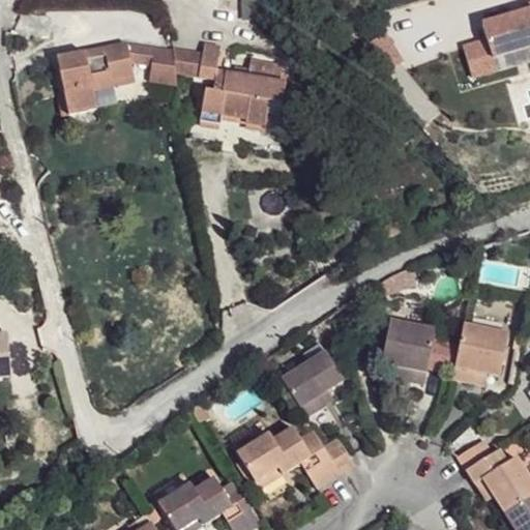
[(460,50),(468,81),(493,74),(489,61),(529,50),(529,6),(529,8),(529,11),(520,15),(479,27),(483,42),(460,50)]
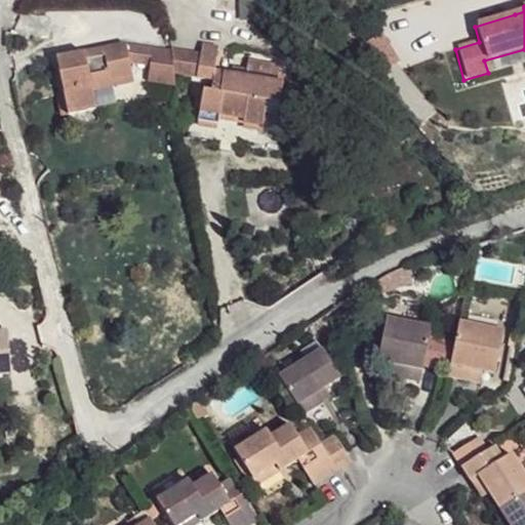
[(513,9),(515,14),(524,11),(524,8),(524,6),(513,9)]
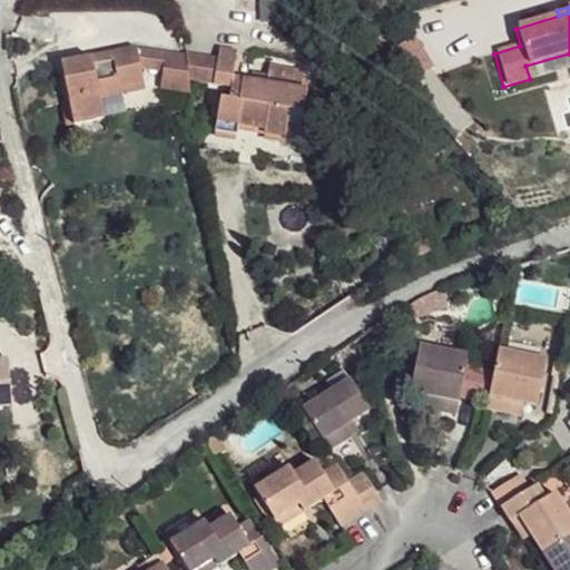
[(139,41),(79,55),(84,71),(70,74),(80,118),(110,112),(105,94),(104,87),(148,76),(139,41)]
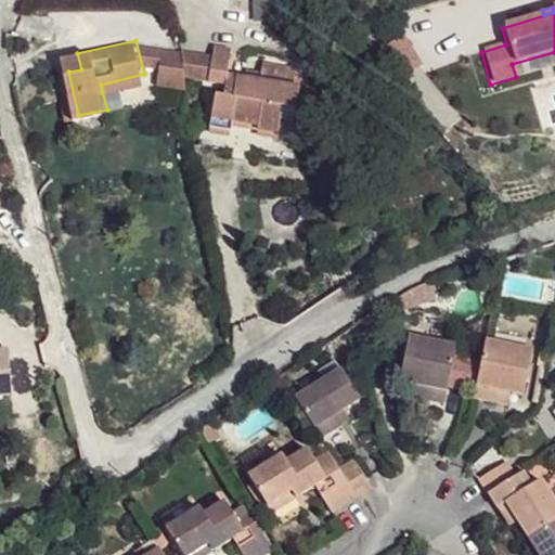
[(160,44),(136,40),(142,62),(163,65),(160,44)]
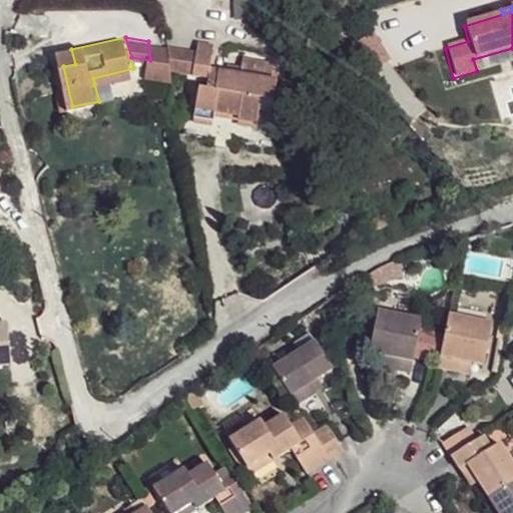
[(217,40),(201,39),(200,49),(196,70),(212,73),(209,82),(209,90),(203,90),(199,112),(219,114),(220,110),(220,105),(243,108),(243,113),(263,116),(265,103),(267,92),(278,93),(280,73),(213,64),(217,40)]
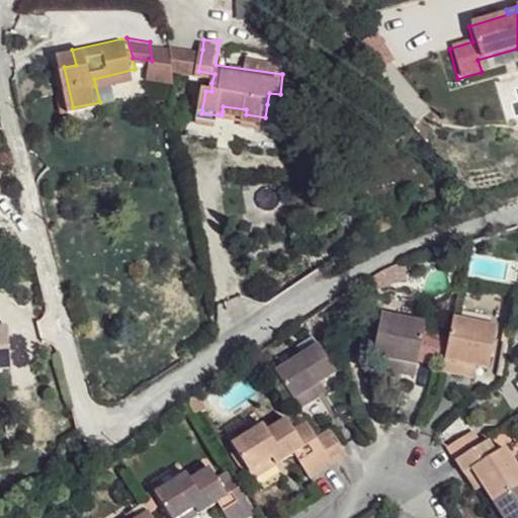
[(170,45),(150,41),(152,61),(154,81),(172,90),(172,67),(170,45)]
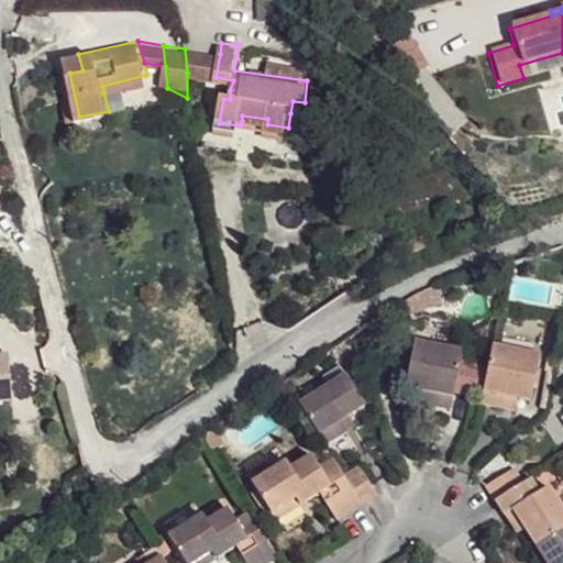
[(220,54),(185,48),(187,73),(216,77),(220,54)]
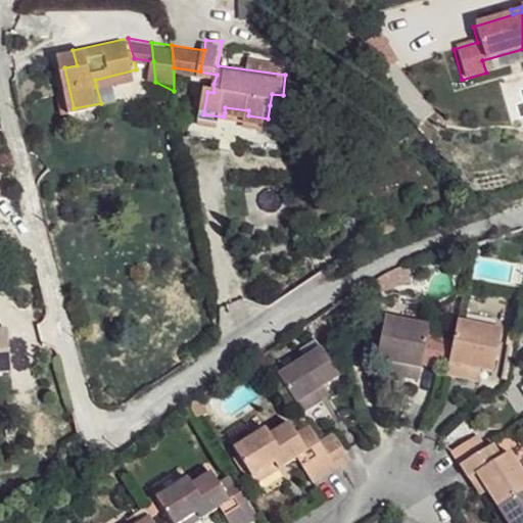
[(73,50),(60,53),(64,67),(77,65),(73,50)]
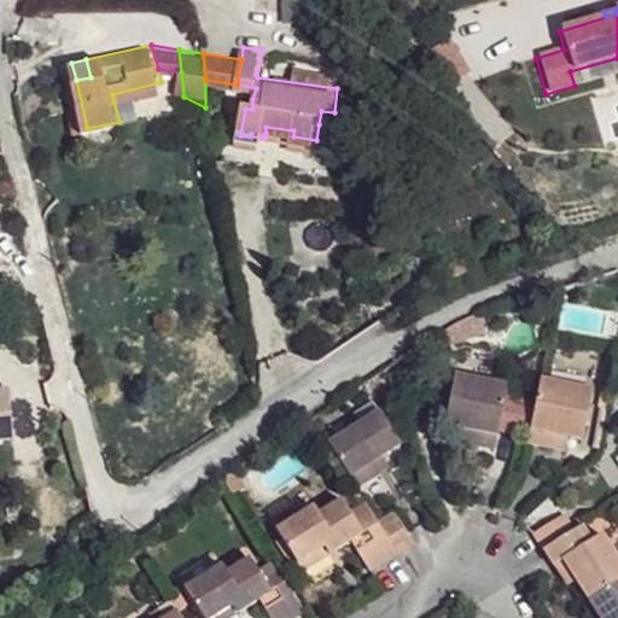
[(112,94),(114,101),(162,92),(161,82),(112,94)]
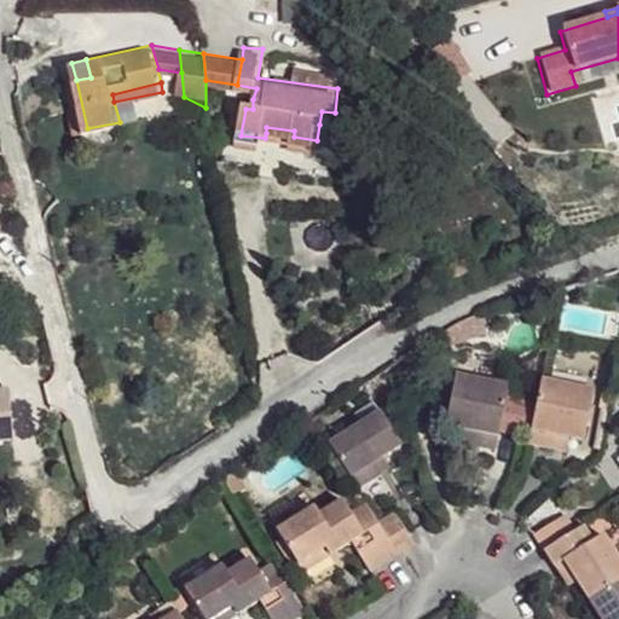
[(319,125),(333,125),(331,113),(322,111),(319,125)]
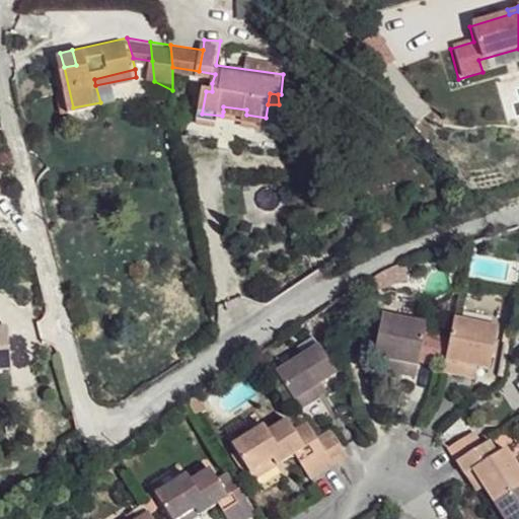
[(246,109),(223,106),(223,112),(246,115),(246,109)]
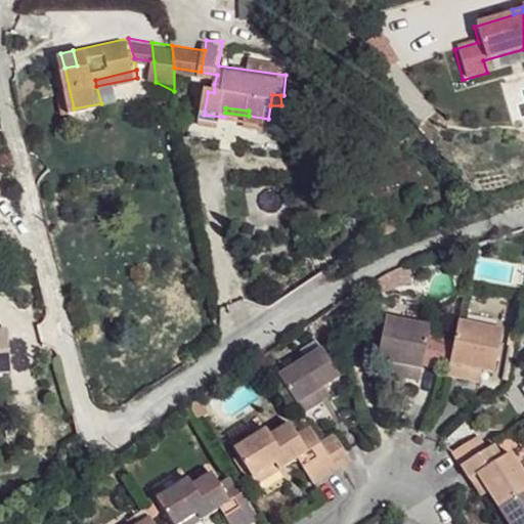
[(378,227),(381,237),(395,233),(392,222),(378,227)]
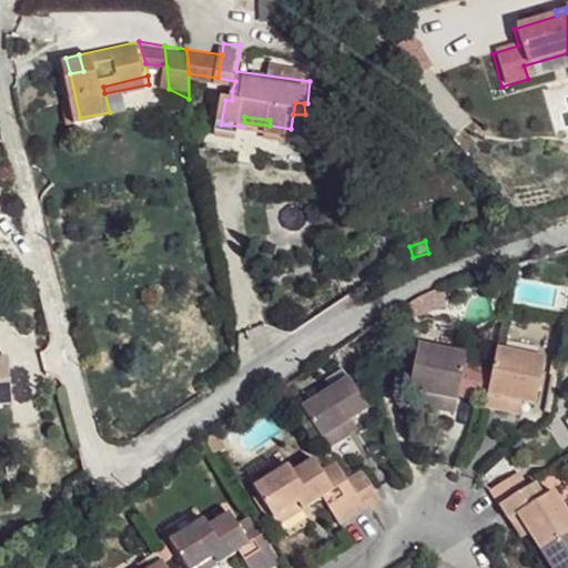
[(427,291),(404,307),(409,318),(446,302),(439,287),(427,291)]
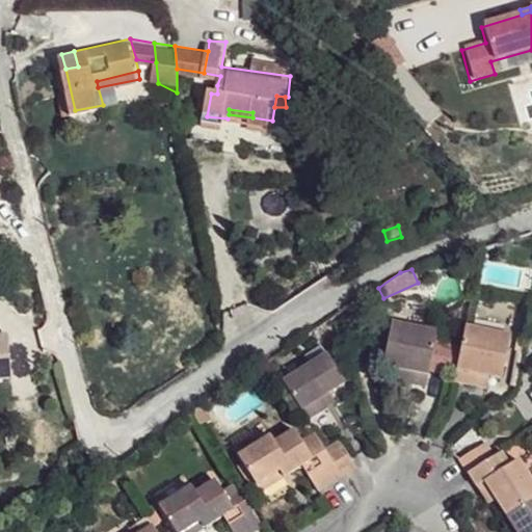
[(358,301),(346,310),(350,321),(363,315),(358,301)]
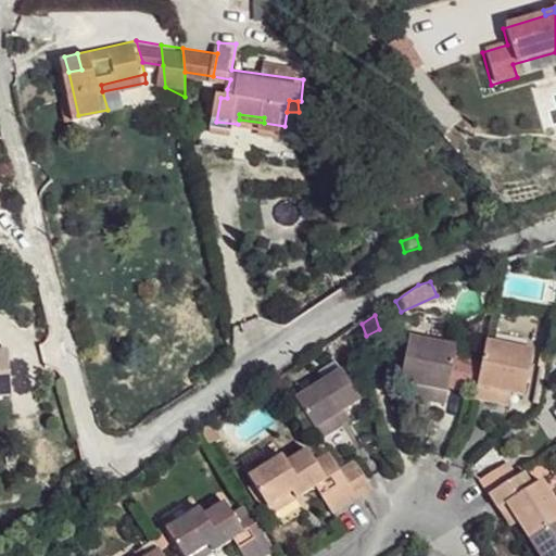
[(412,340),(401,382),(414,386),(422,388),(420,401),(443,405),(457,349),(412,340)]
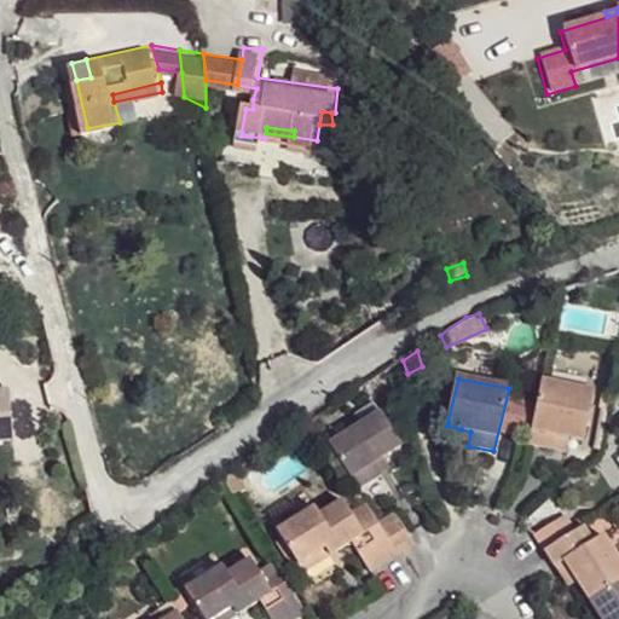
[(541,382),(527,446),(553,451),(557,438),(570,440),(583,444),(594,393),(541,382)]
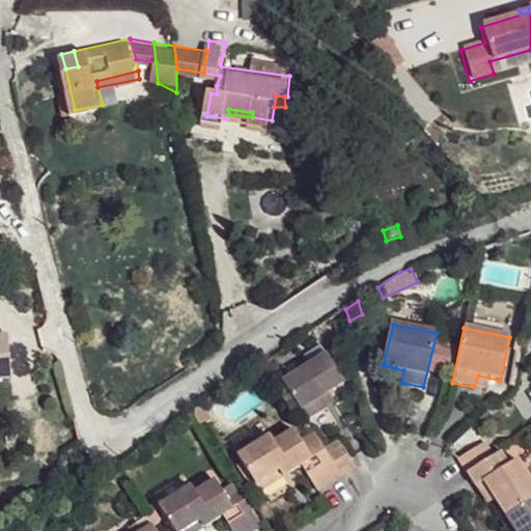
[(324,343),(306,354),(312,364),(330,353),(324,343)]
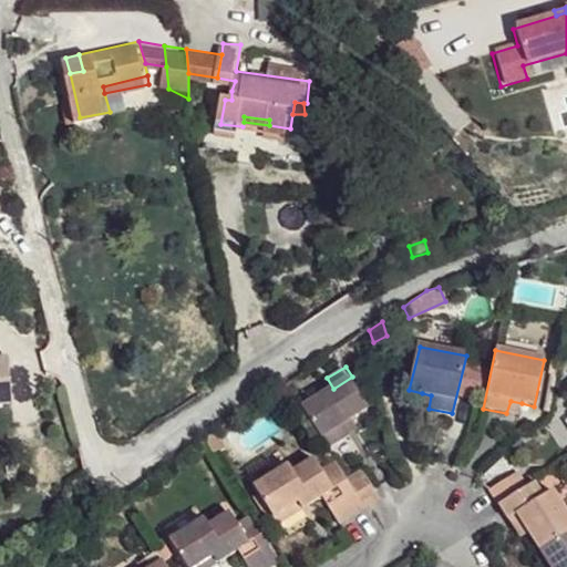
[(333,389),(305,408),(323,437),(354,418),(371,406),(352,377),(333,389)]
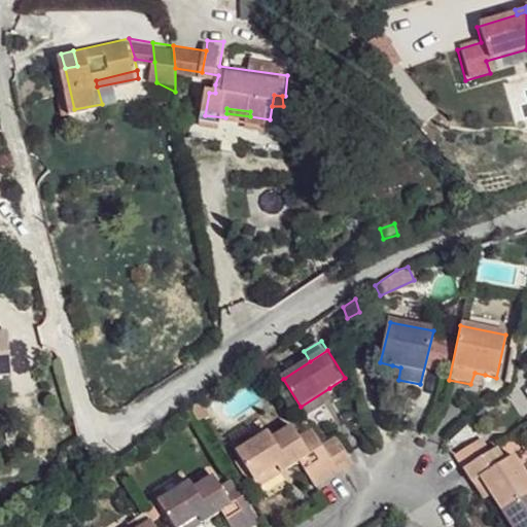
[(400,367),(392,365),(389,378),(398,380),(400,367)]
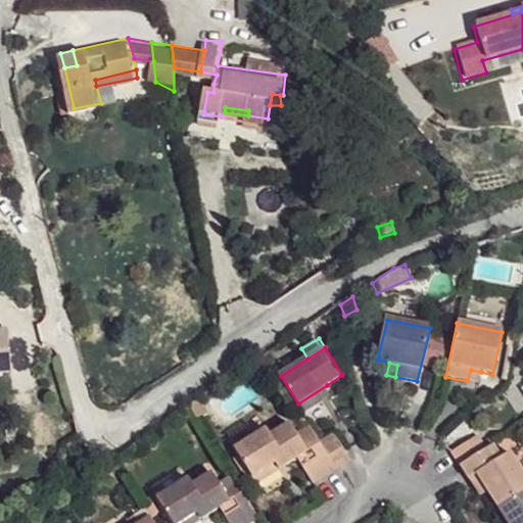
[(467,381),(478,385),(481,372),(471,370),(467,381)]
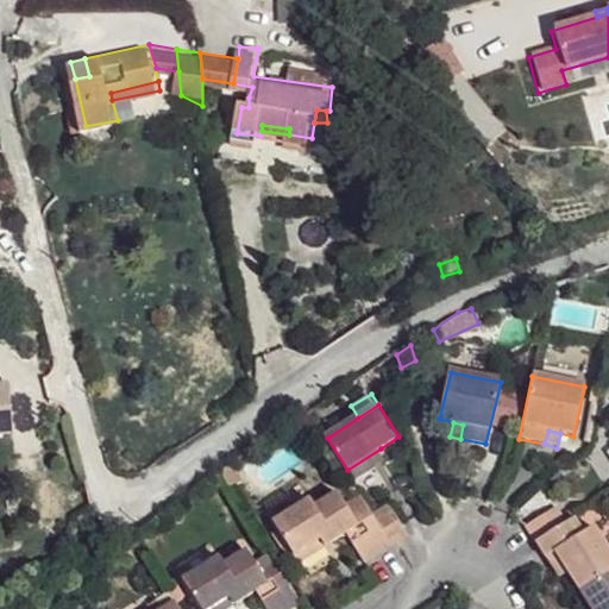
[(347,470),(355,481),(387,459),(381,449),(347,470)]
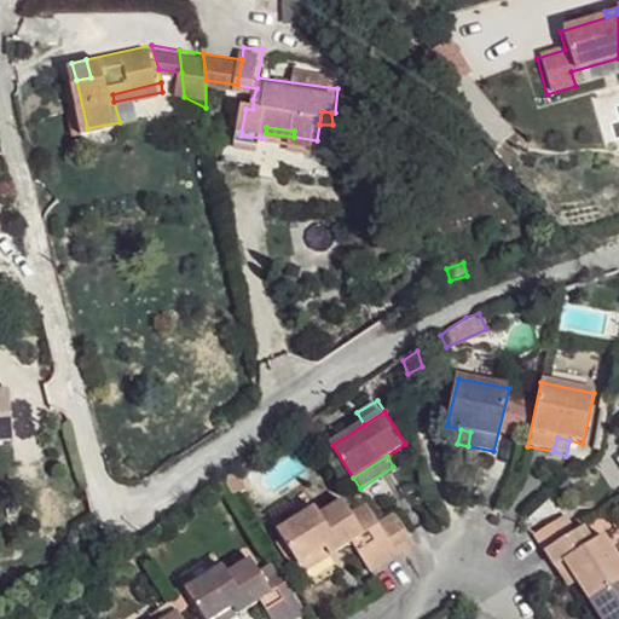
[(354,542),(372,572),(400,553),(381,521),(366,532),(360,520),(346,497),(322,513),(318,507),(281,531),(301,562),(337,541),(343,549),(354,542)]
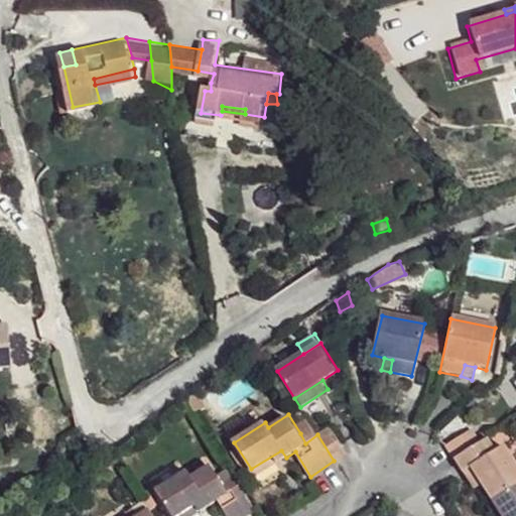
[(349,452),(333,425),(317,434),(334,461),(349,452)]
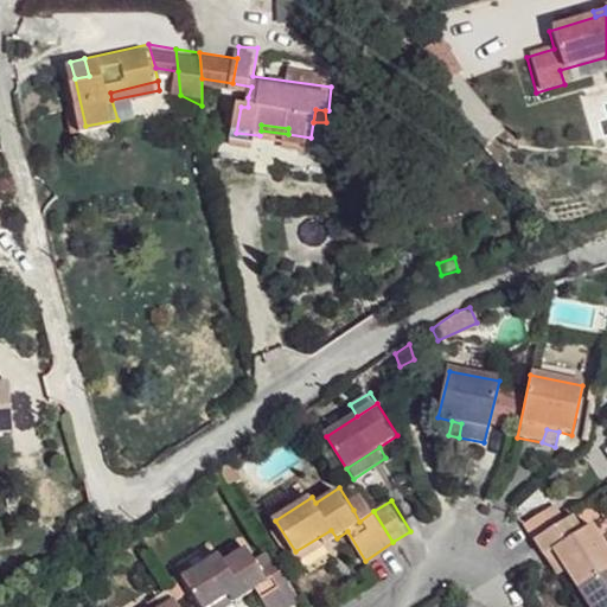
[(366,502),(353,510),(359,522),(374,511),(366,502)]
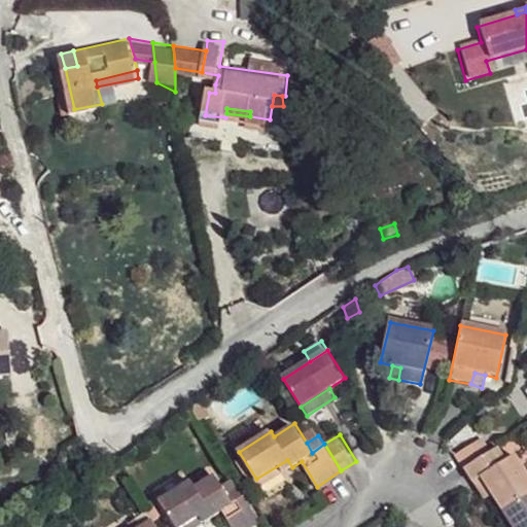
[(458,468),(484,453),(477,441),(451,456),(458,468)]
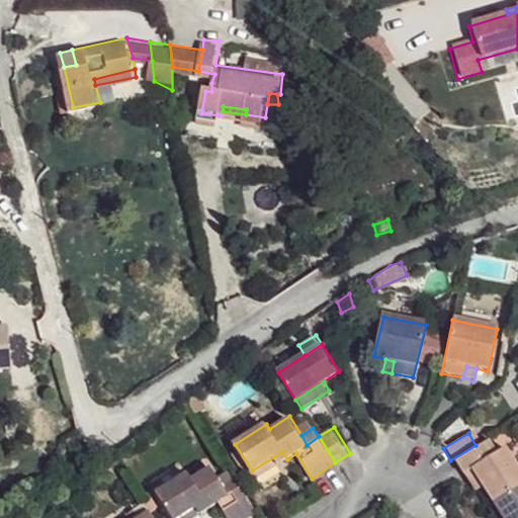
[(517,476),(501,450),(492,455),(484,441),(476,445),(450,460),(461,477),(469,472),(479,488),(489,504),(517,486),(517,476)]
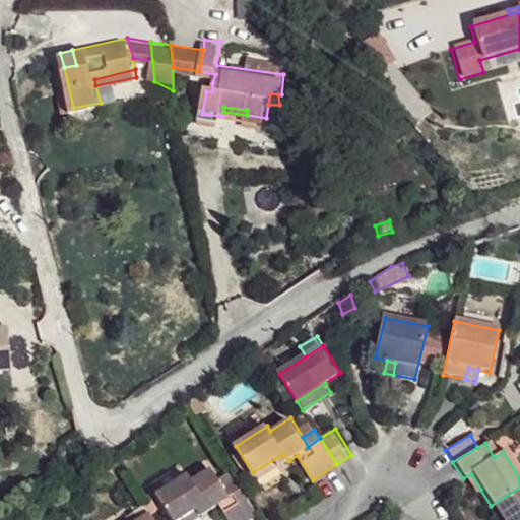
[(519,477),(519,456),(514,448),(503,452),(519,477)]
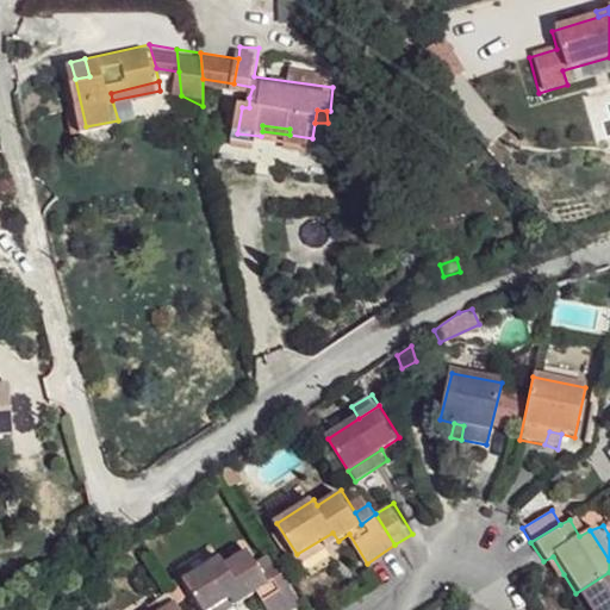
[(332,533),(297,554),(302,562),(338,541),(332,533)]
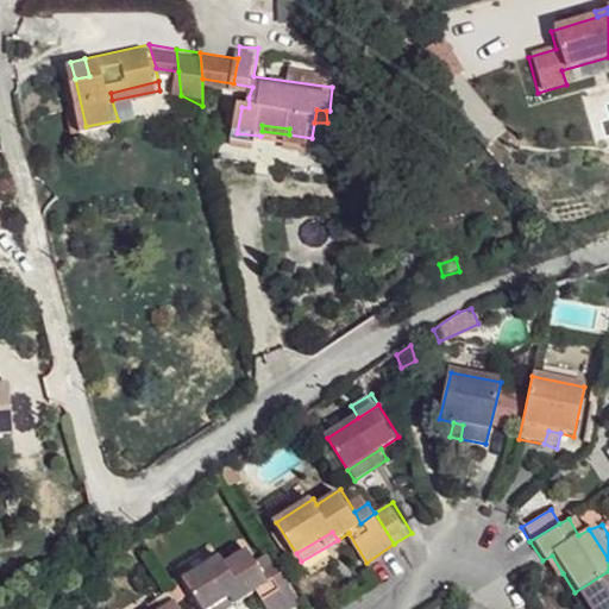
[(290,608),(301,603),(282,572),(267,581),(261,571),(246,548),(224,563),(219,556),(182,579),(200,608),(206,608),(239,589),(243,597),(255,589),(267,608),(290,608)]
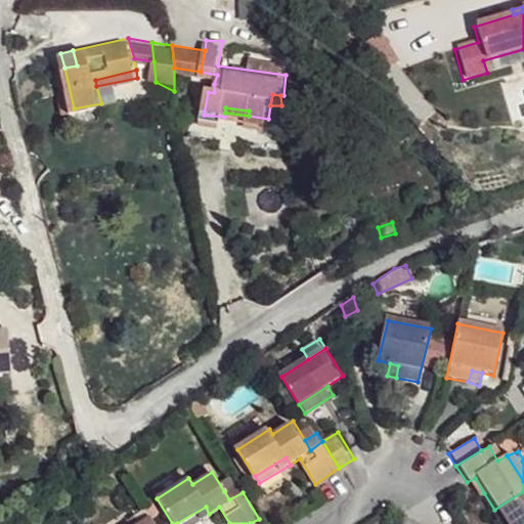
[(467,482),(477,501),(484,493),(475,478),(467,482)]
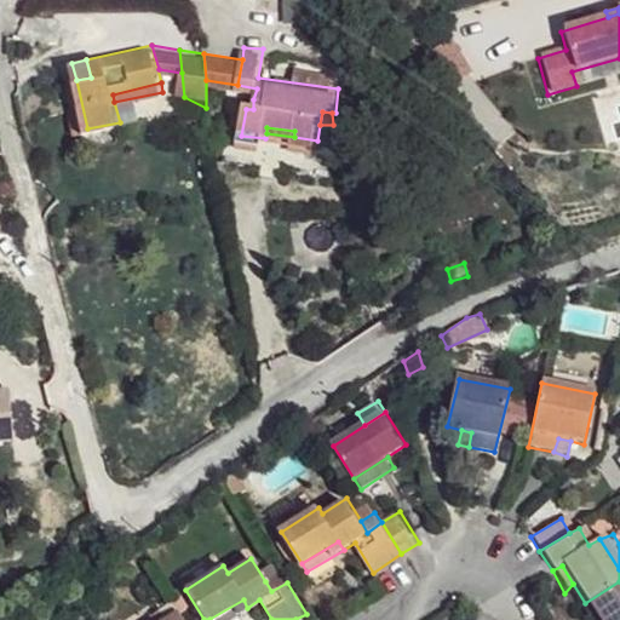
[(280,572),(265,581),(271,591),(287,583),(280,572)]
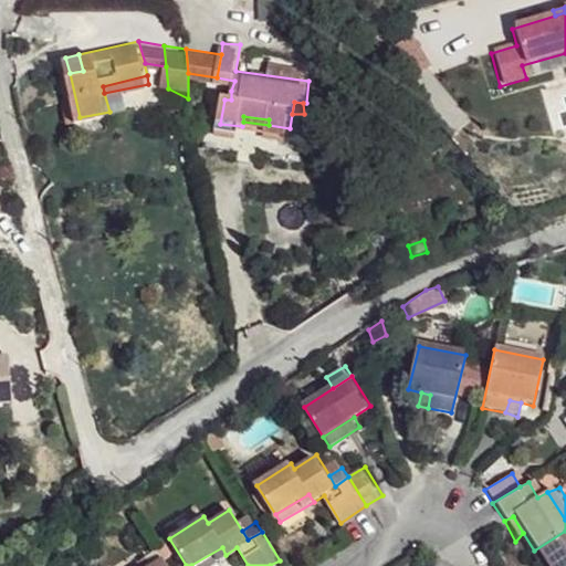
[(565,565),(565,531),(534,551),(543,565),(565,565)]
